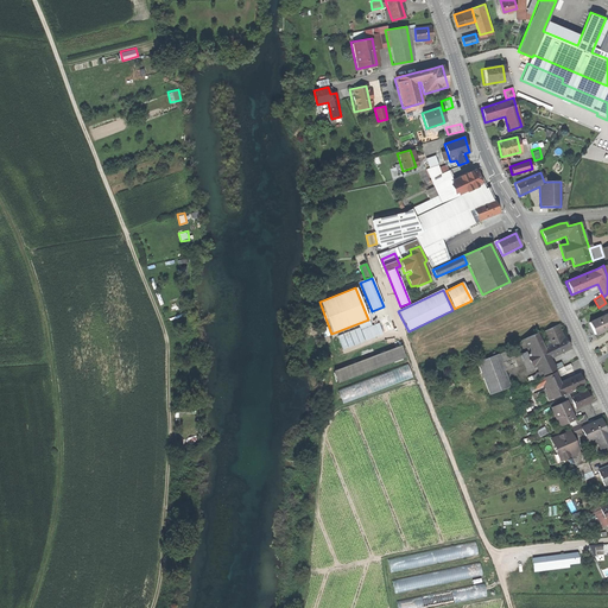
[(607,320),(606,315),(588,323),(594,336),(607,328),(607,320)]
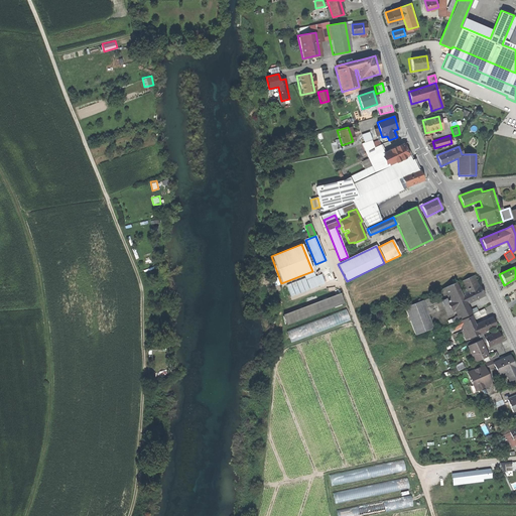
[(461,294),(466,303),(483,295),(474,276),(463,281),(468,291),(461,294)]
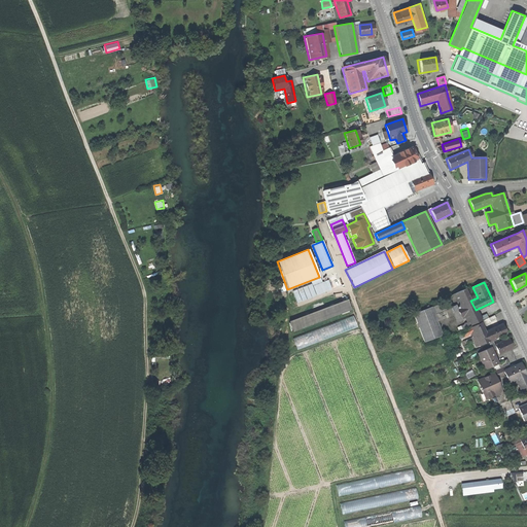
[(464,288),(450,295),(455,306),(451,307),(458,322),(462,320),(465,328),(481,321),(464,288)]
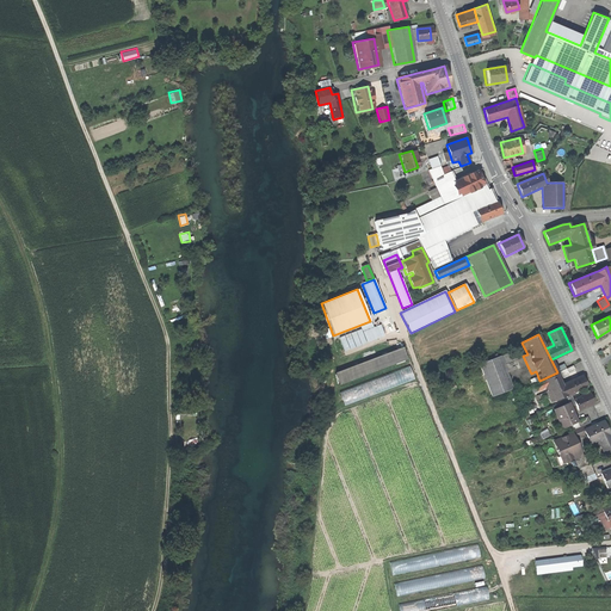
[(402,347),(334,374),(339,386),(407,359),(402,347)]
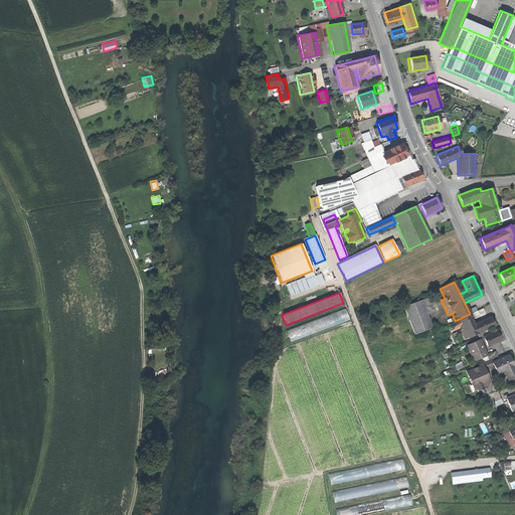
[(427,314),(443,308),(438,294),(421,300),(427,314)]
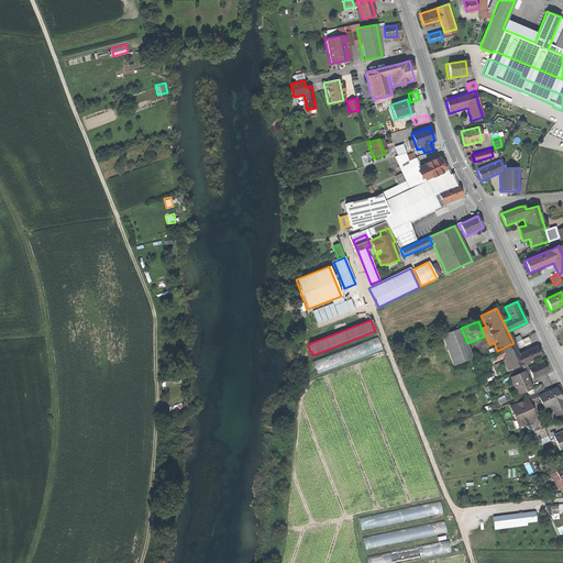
[(467,343),(461,328),(442,335),(453,365),(473,359),(467,343)]
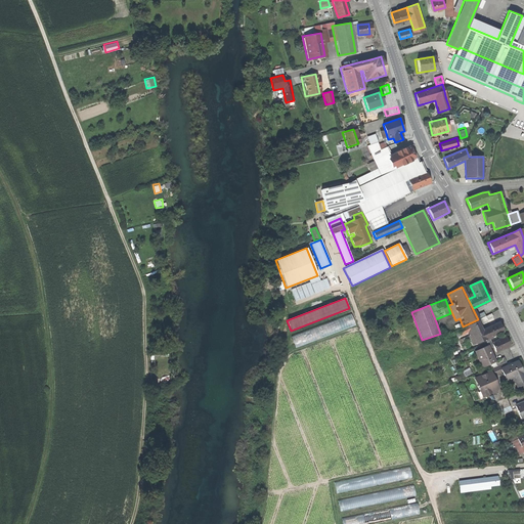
[(351,314),(291,337),(295,349),(355,325),(351,314)]
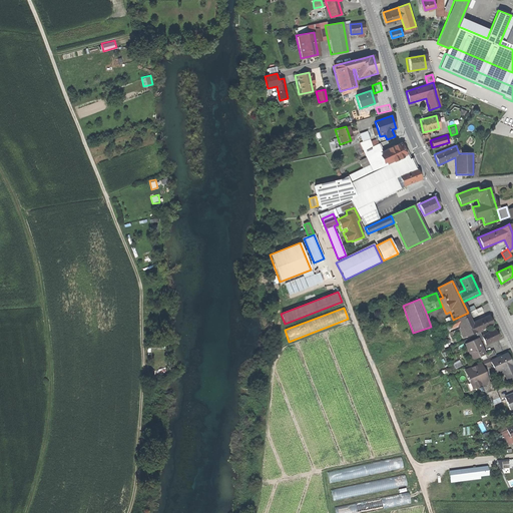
[(467,315),(455,321),(462,338),(475,332),(467,315)]
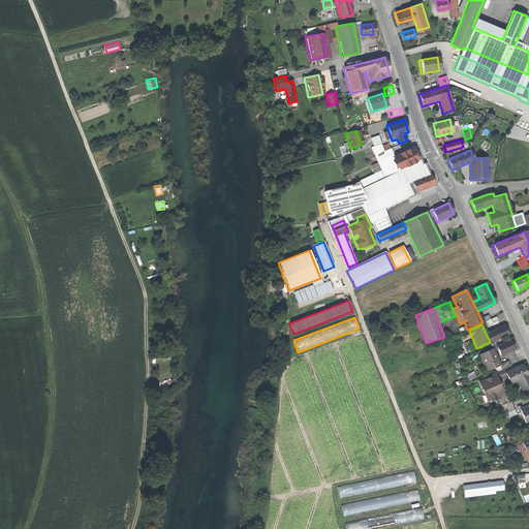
[(508,334),(504,325),(487,334),(491,344),(497,342),(496,339),(508,334)]
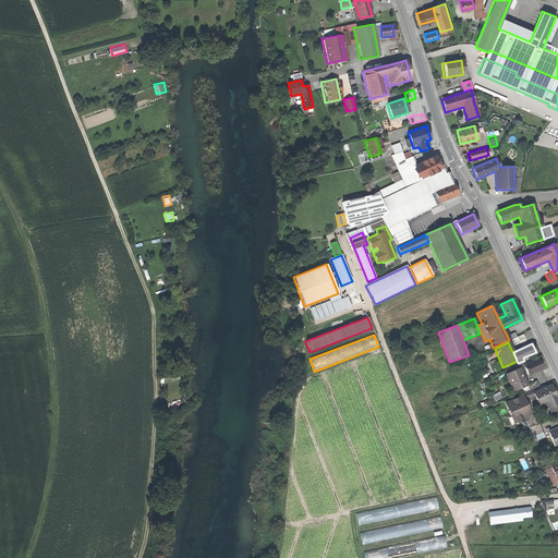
[(537,358),(523,364),(529,376),(543,370),(537,358)]
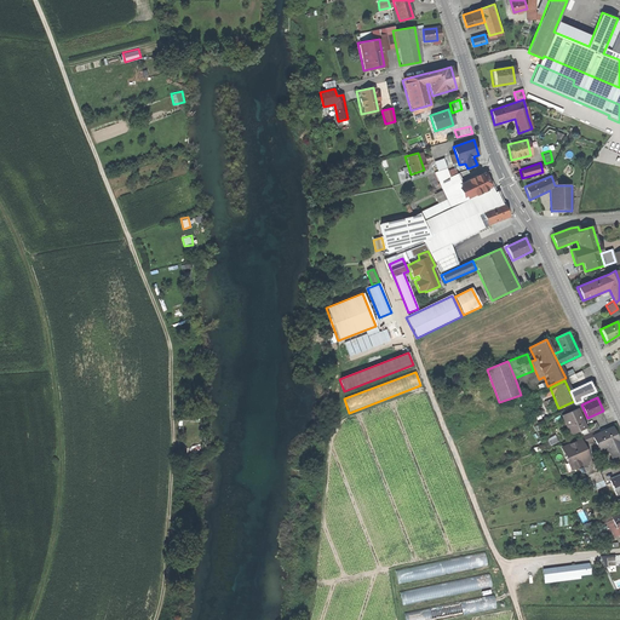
[(578,408),(560,415),(568,436),(586,429),(578,408)]
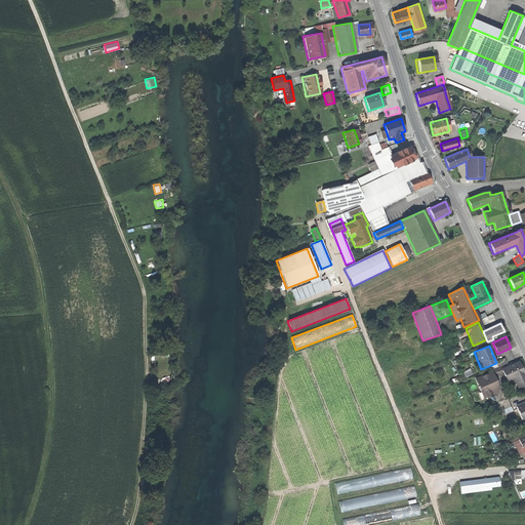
[(524,377),(518,362),(501,369),(507,380),(514,377),(518,388),(524,384),(524,377)]
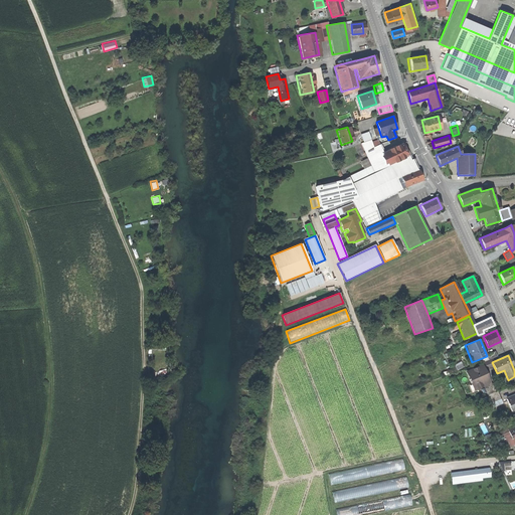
[(455,371),(464,366),(461,360),(452,365),(455,371)]
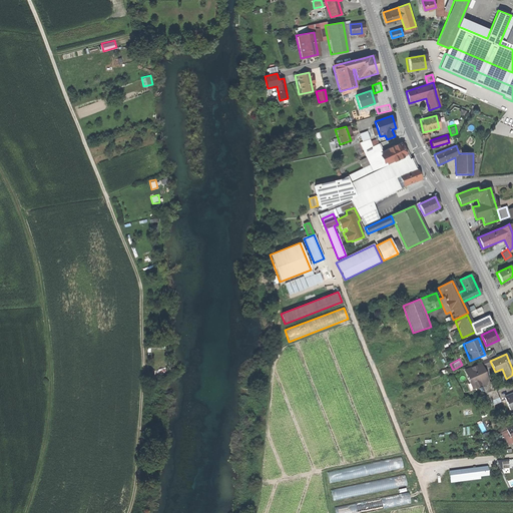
[(480,364),(465,371),(470,384),(473,383),(475,387),(482,384),(481,383),(487,380),(480,364)]
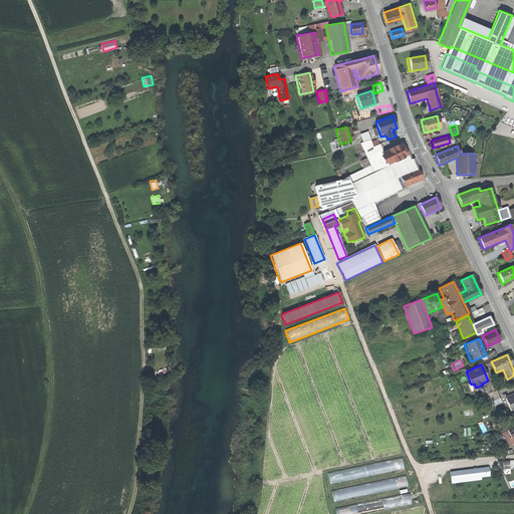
[(492,382),(483,387),(486,394),(496,390),(492,382)]
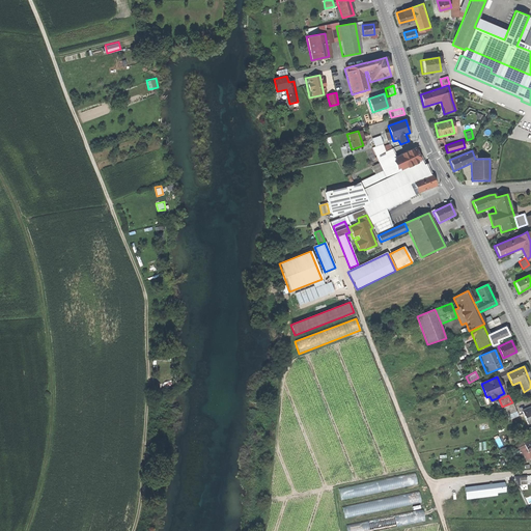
[(512,402),(502,407),(506,416),(515,412),(512,402)]
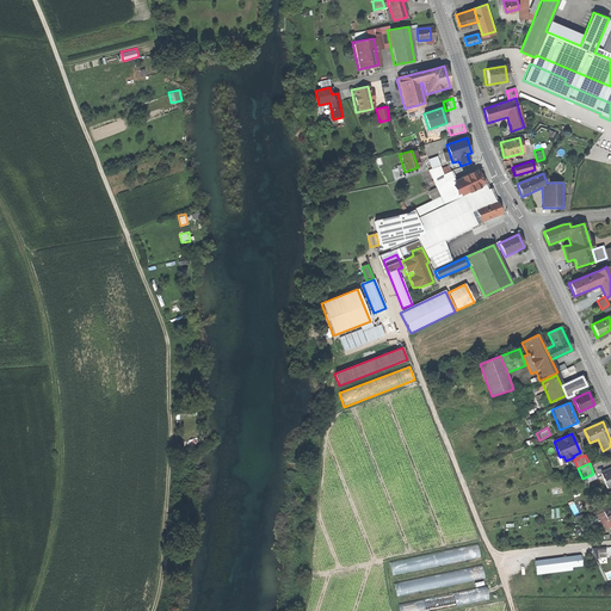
[(610,469),(600,474),(608,488),(610,486),(610,469)]
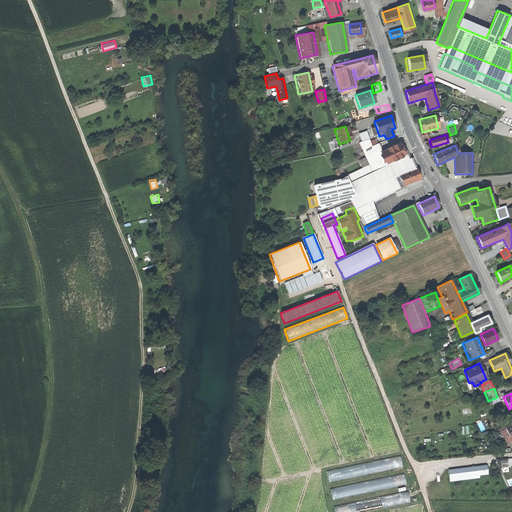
[(498,430),(505,446),(511,443),(504,427),(498,430)]
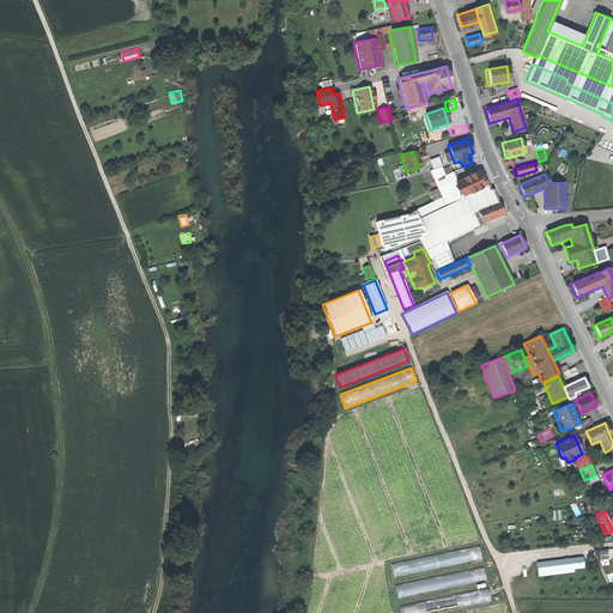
[(478,546),(390,564),(394,578),(481,560),(478,546)]
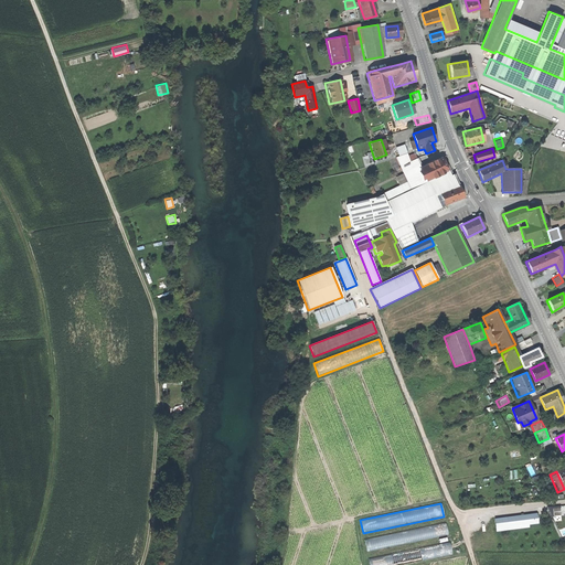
[(536,514),(494,519),(496,532),(529,528),(529,525),(537,524),(536,514)]
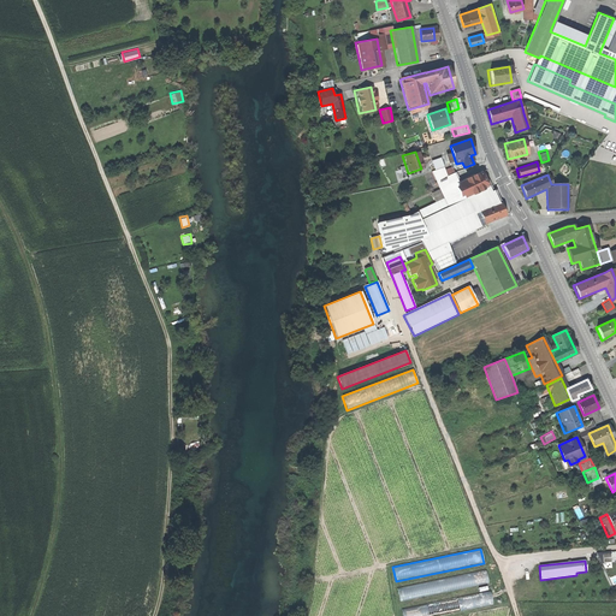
[(486,570),(397,588),(400,602),(489,584),(486,570)]
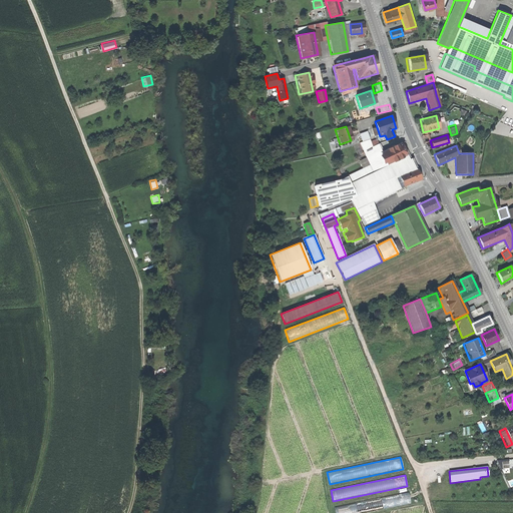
[(408,493),(335,507),(335,512),(366,512),(410,504),(408,493)]
